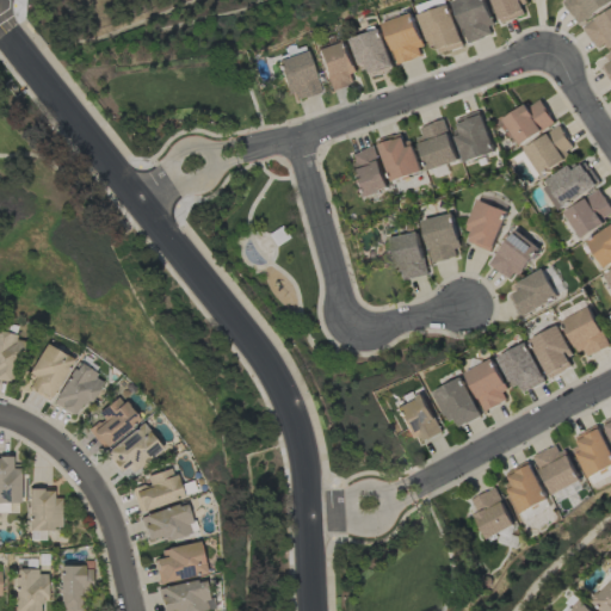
[(457,0),(455,1),(469,43),(498,34),(486,0),(457,0)]
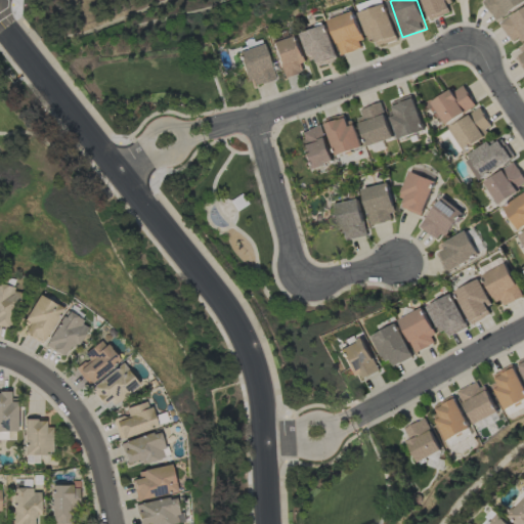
[(424,0),(432,20),(451,12),(449,5),(454,3),(452,0),(424,0)]
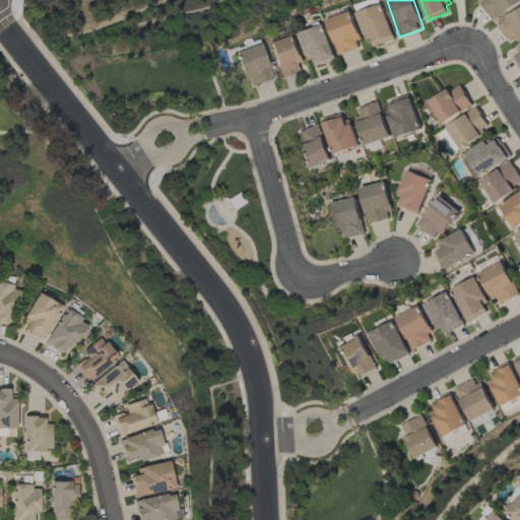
[(519,0),(478,0),(493,20),(519,2),(519,0)]
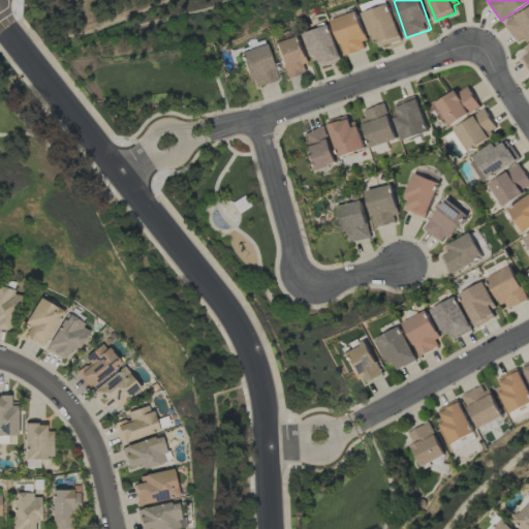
[(375,48),(401,41),(393,5),(367,11),(375,48)]
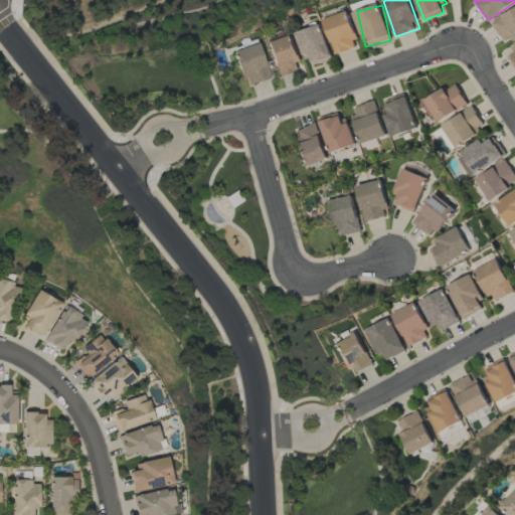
[(514,37),(514,7),(492,23),(505,44),(514,37)]
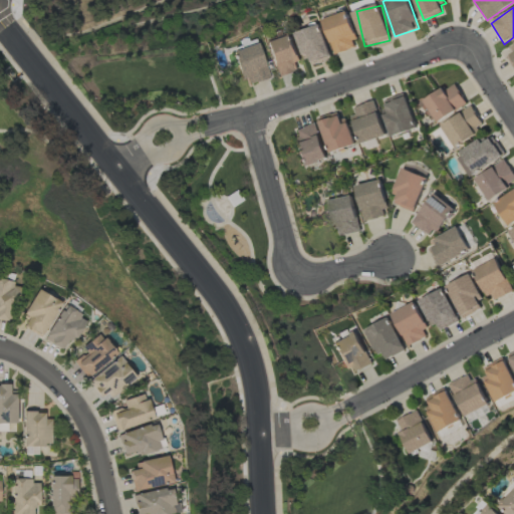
[(333,54),(358,48),(349,12),(324,18),(333,54)]
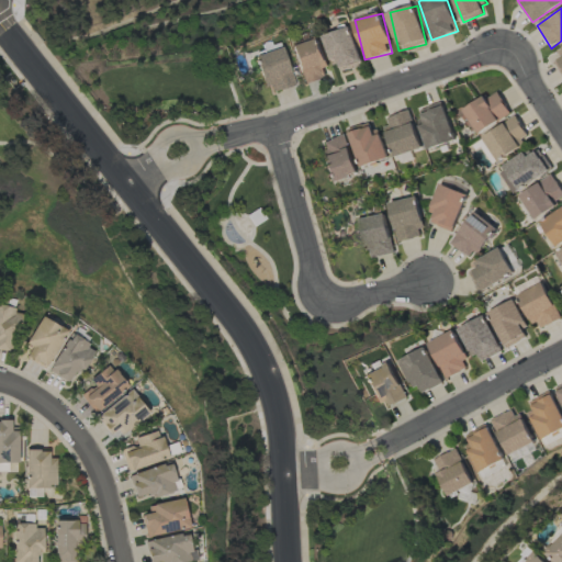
[(333,65),(340,63),(341,69),(362,62),(351,26),(323,36),(333,65)]
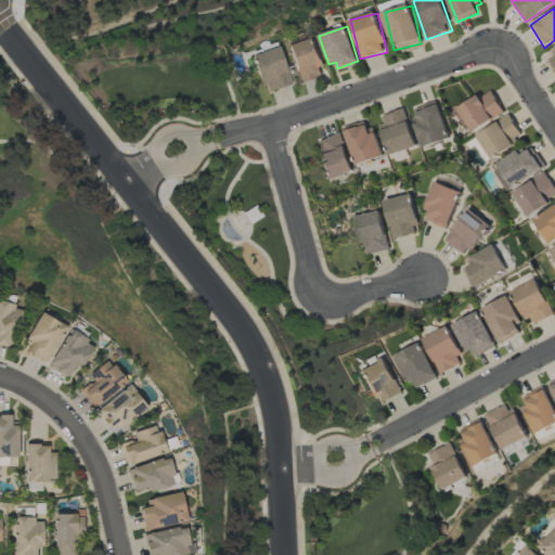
[(299,82),(325,74),(313,36),(286,44),(299,82)]
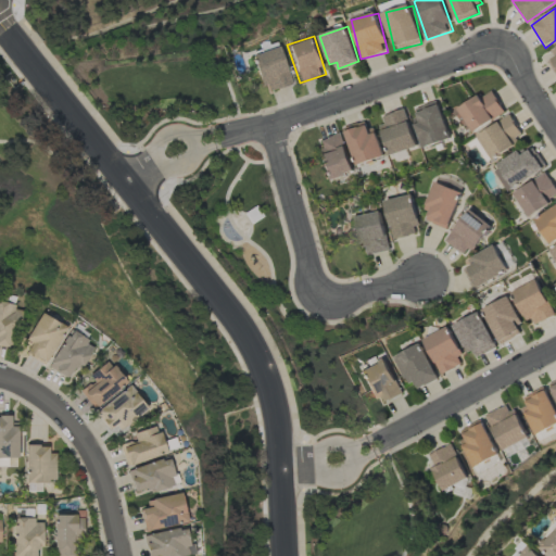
[(265,93),(291,85),(278,47),(252,55),(265,93)]
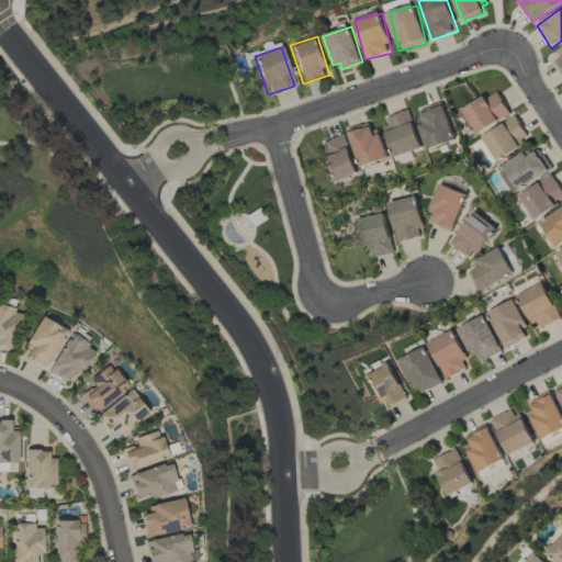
[(510,115),(498,91),(463,108),(475,133),(510,115)]
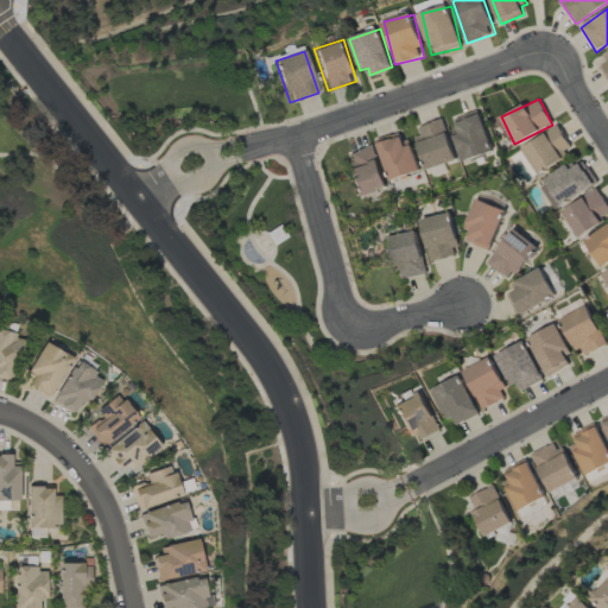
[(462,162),(492,152),(477,109),(454,118),(458,134),(454,135),(462,162)]
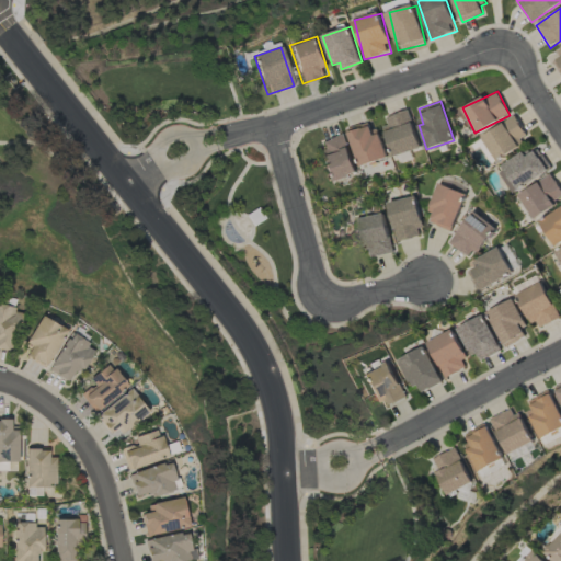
[(384,116),(392,155),(419,149),(410,111),(384,116)]
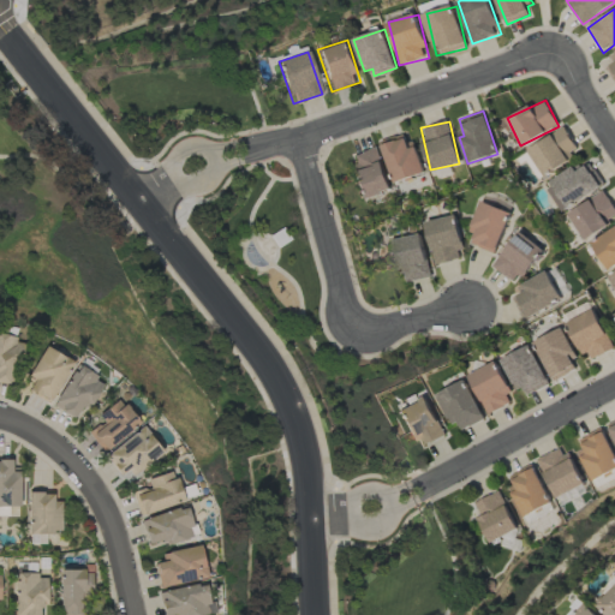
[(580,153),(563,126),(527,149),(544,175),(580,153)]
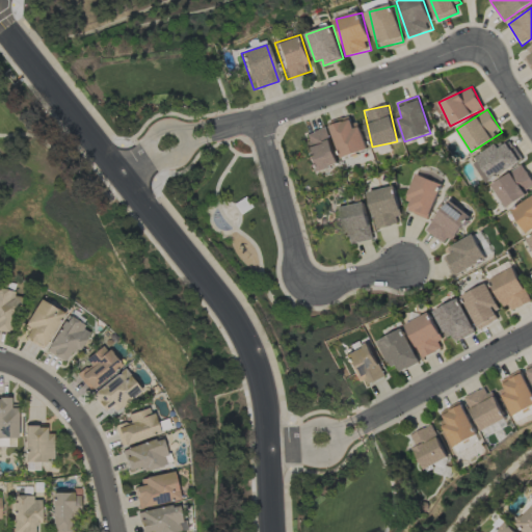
[(355,115),(330,121),(339,158),(364,152),(355,115)]
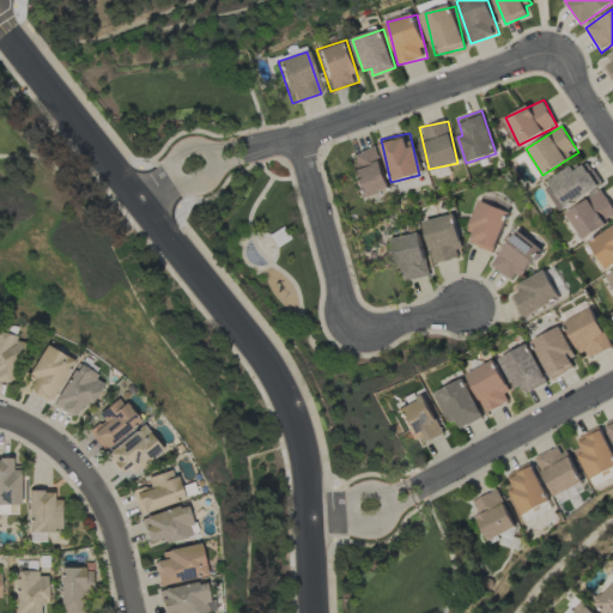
[(360,198),(389,188),(375,146),(347,156),(360,198)]
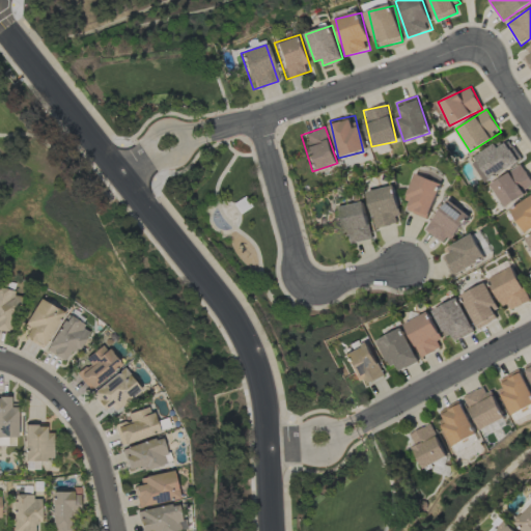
[(470,162),(484,184),(521,160),(506,138),(470,162)]
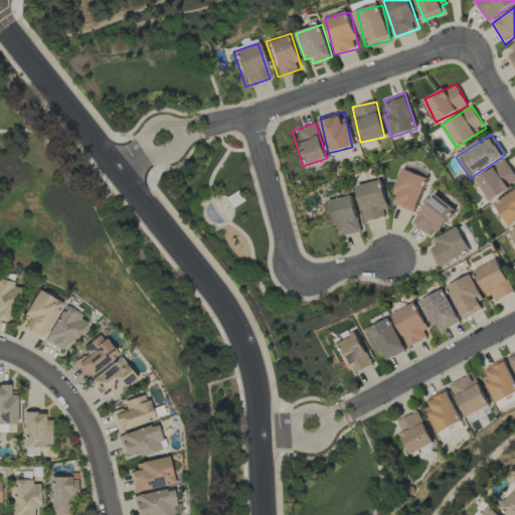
[(507,185),(514,179),(514,174),(505,160),(476,179),(490,201),(510,188),(507,185)]
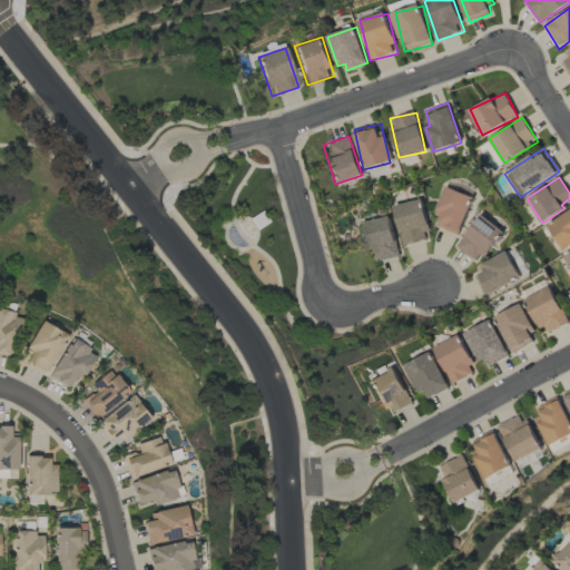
[(473,197),(446,186),(434,215),(440,217),(436,226),(458,235),(473,197)]
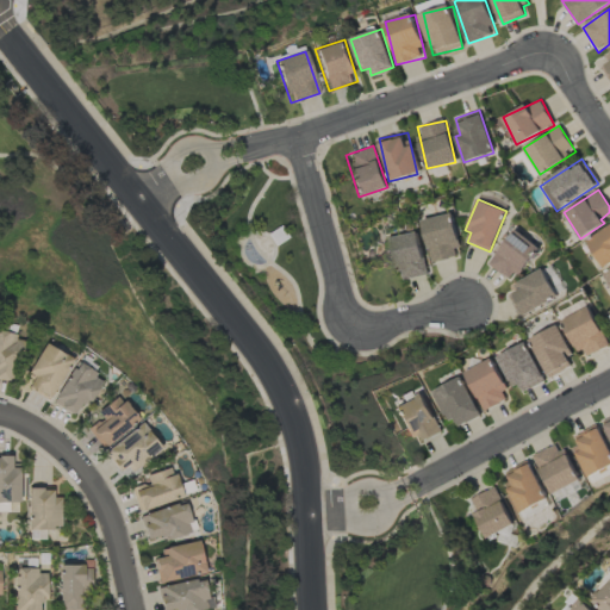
[(461,255),(450,213),(421,221),(433,263),(461,255)]
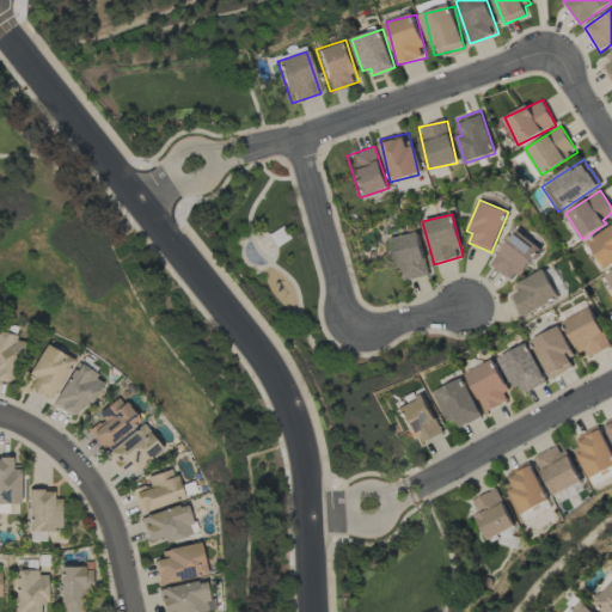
[(604,268),(611,262),(611,225),(587,243),(604,268)]
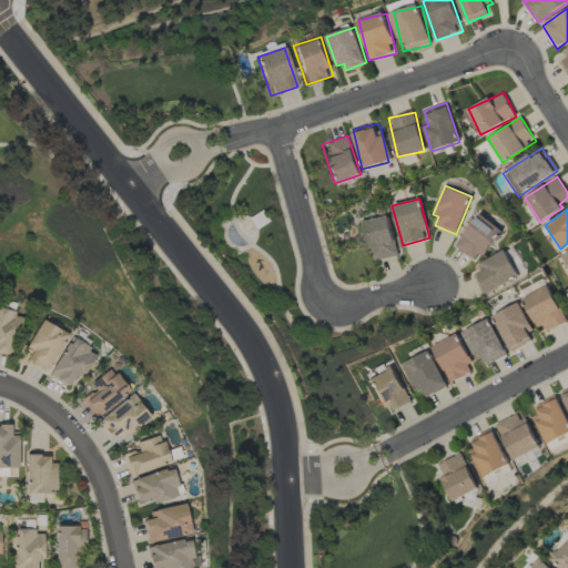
[(503,231),(480,213),(454,245),(476,263),(503,231)]
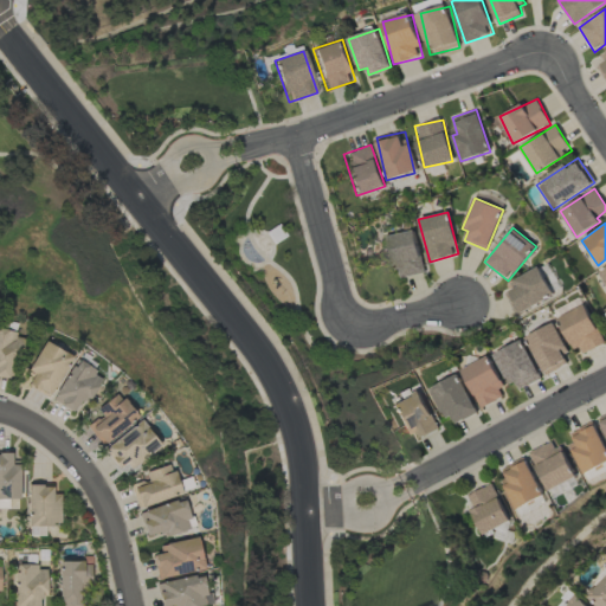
[(387,236),(394,278),(424,274),(416,230),(387,236)]
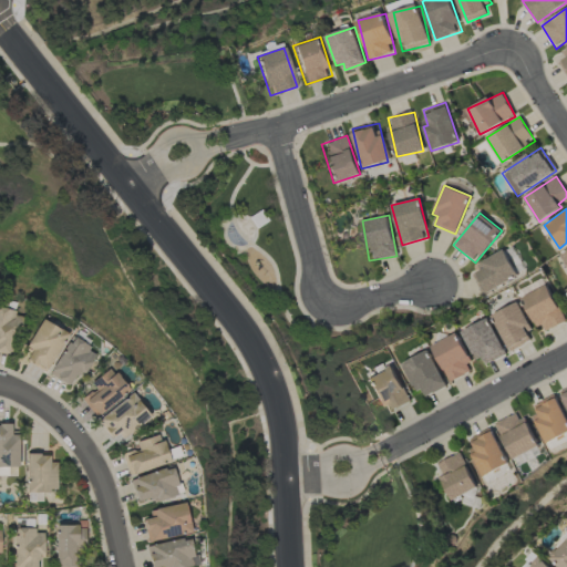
[(470,270),(483,295),(518,276),(505,250),(470,270)]
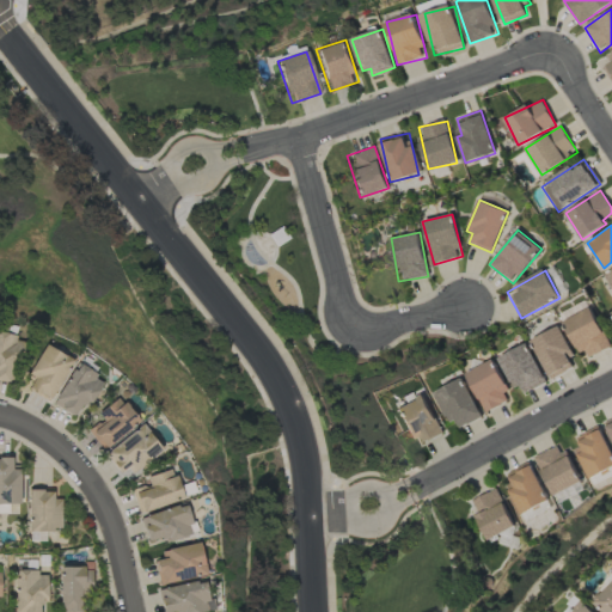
[(611,346),(589,306),(563,322),(585,360),(611,346)]
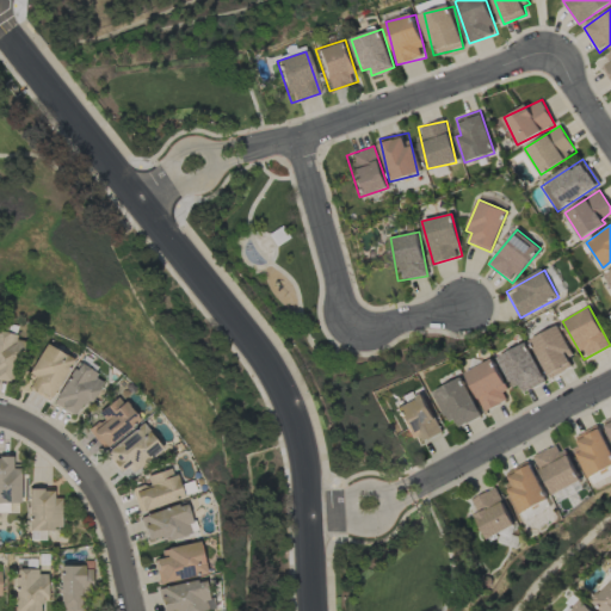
[(576,364),(556,326),(530,340),(550,378),(576,364)]
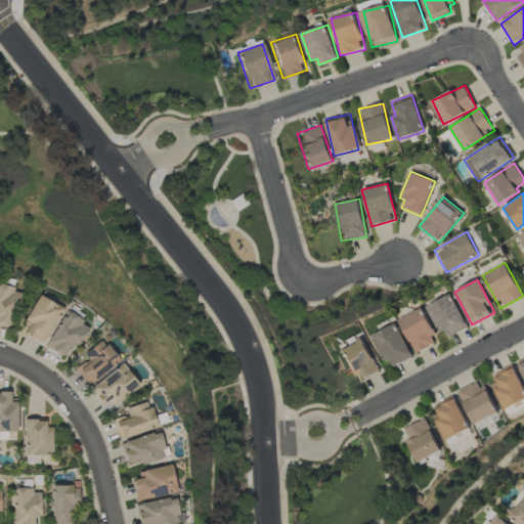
[(0,325),(12,328),(18,289),(0,286),(0,325)]
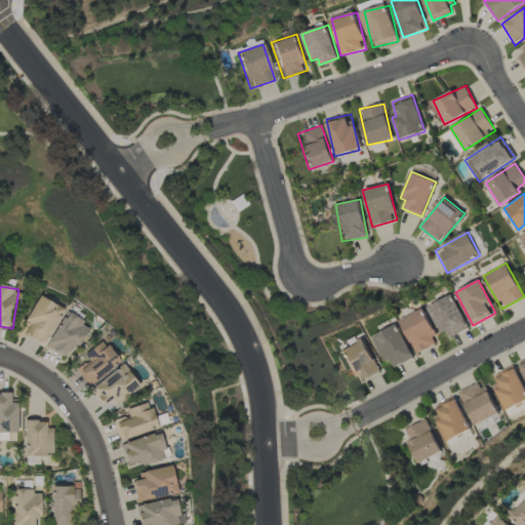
[(445,339),(469,328),(452,294),(429,306),(445,339)]
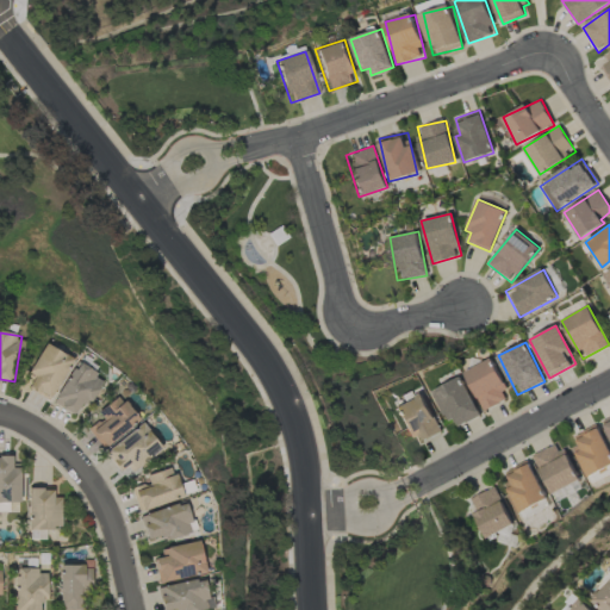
[(26,387),(49,400),(73,359),(44,343),(26,374),(32,378),(26,387)]
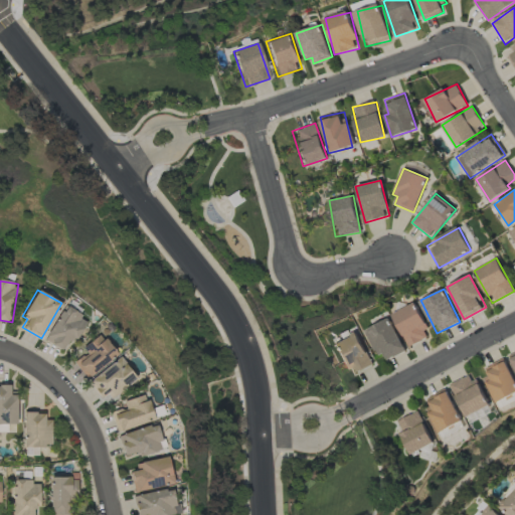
[(407,347),(431,336),(414,303),(391,314),(407,347)]
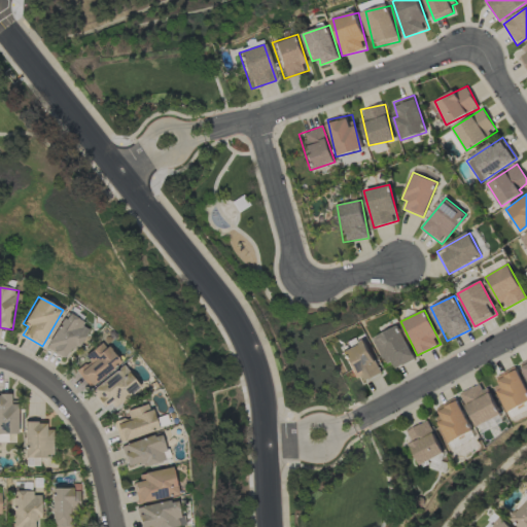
[(66,314),(45,348),(67,361),(88,326),(66,314)]
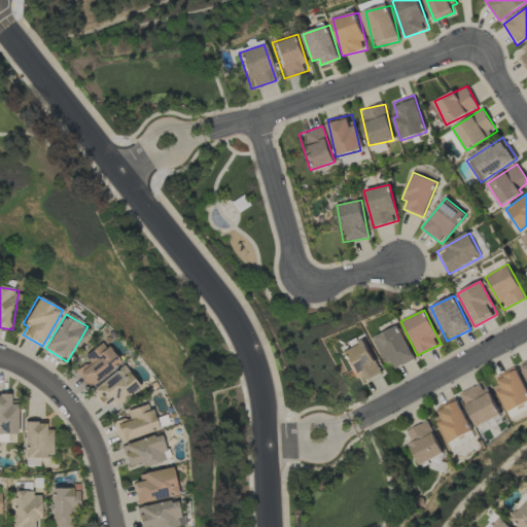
[(389,370),(414,359),(399,325),(376,337),(389,370)]
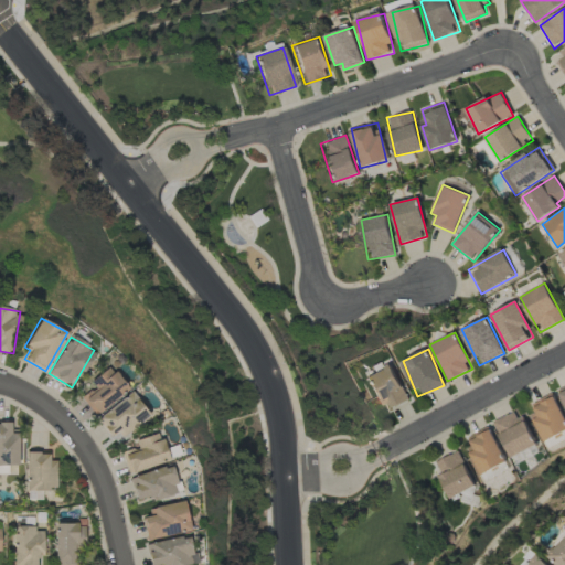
[(384,413),(409,400),(391,363),(365,376),(384,413)]
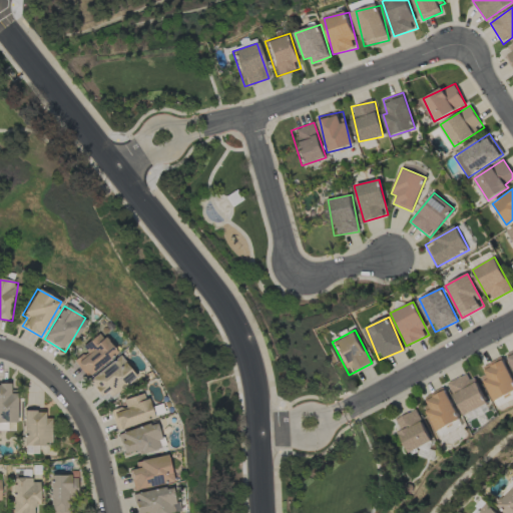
[(73,362),(86,378),(116,354),(99,333),(81,347),(85,352),(73,362)]
